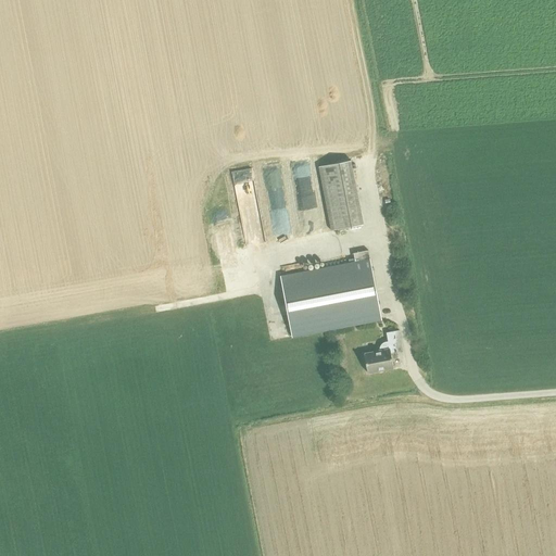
[(319,166),(331,231),(364,225),(351,161),(319,166)]
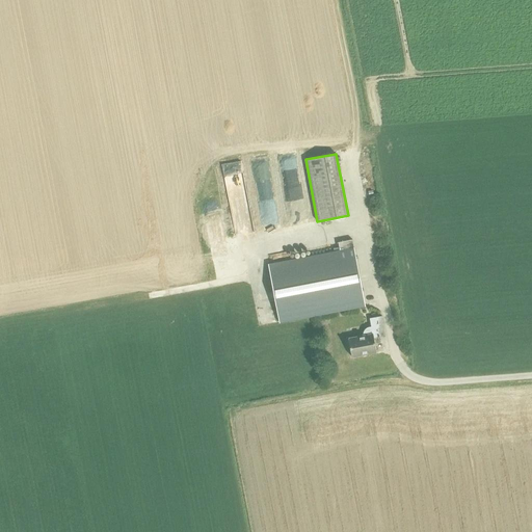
[(244,178),(242,161),(227,163),(229,180),(244,178)]
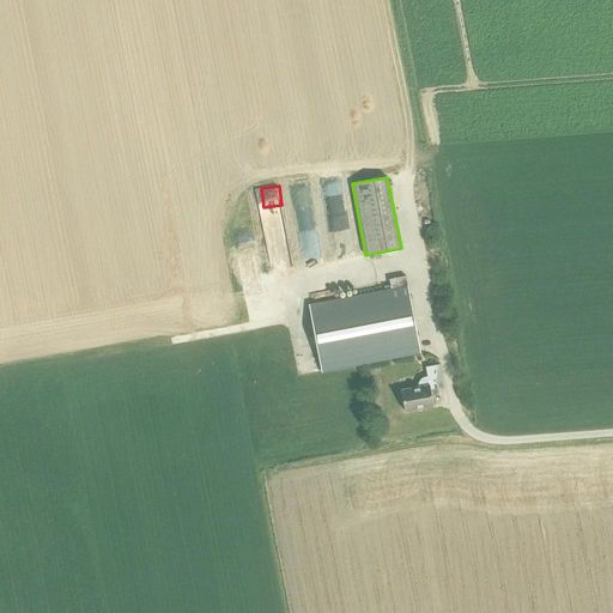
[(321,252),(319,219),(304,220),(307,253),(321,252)]
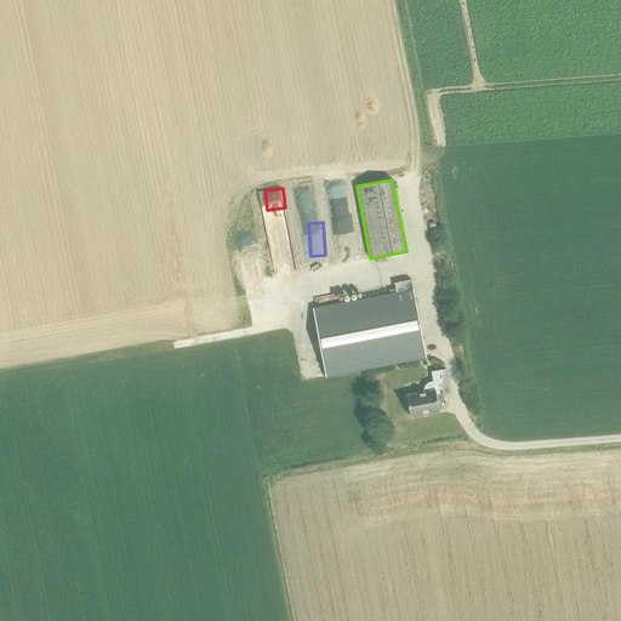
[(261,279),(260,238),(244,238),(245,279),(261,279)]
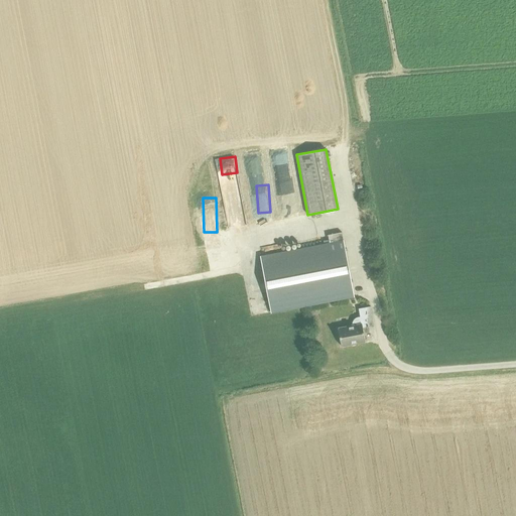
[(261,257),(271,312),(355,296),(342,232),(329,235),(330,244),(261,257)]
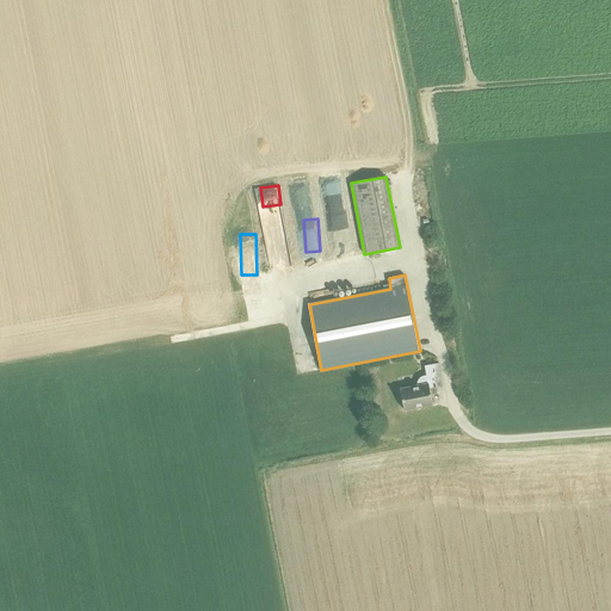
[(425,365),(426,375),(424,376),(421,377),(420,378),(418,381),(418,383),(418,386),(400,389),(405,409),(433,405),(430,387),(443,384),(443,386),(444,386),(439,363),(425,365)]
